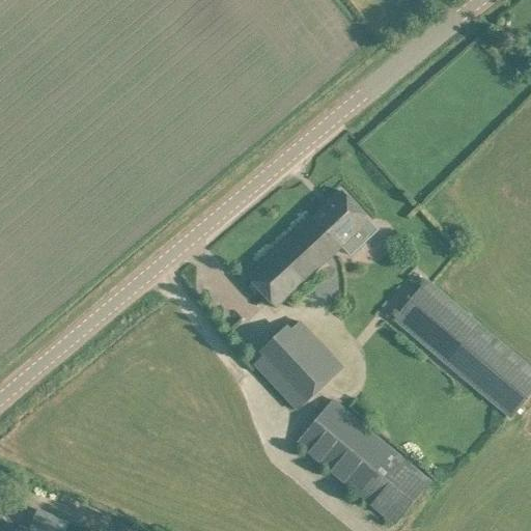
[(369,221),(357,206),(343,191),(249,278),(262,294),(276,307),(342,247),(350,254),(357,247),(361,243),(354,235),(369,221)]
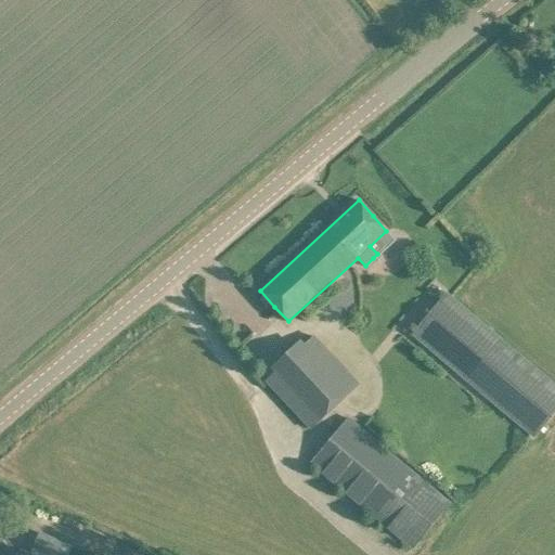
[(554,413),(554,385),(453,298),(448,294),(412,335),(533,439),(554,413)]
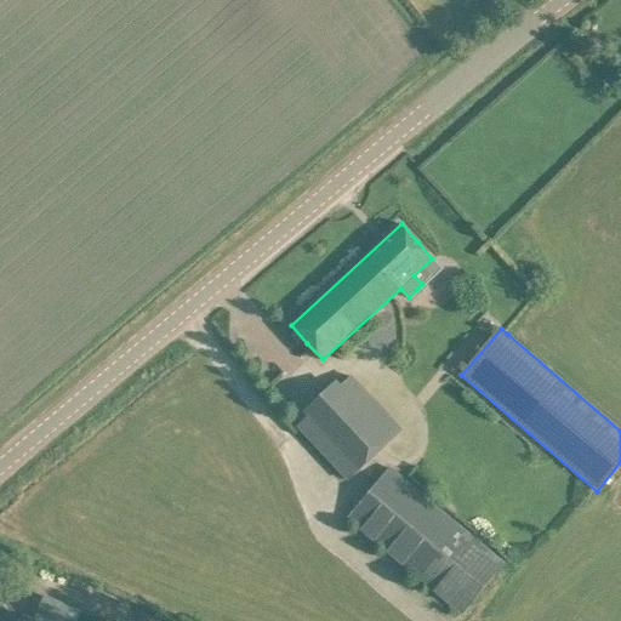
[(308,417),(298,426),(348,479),(391,440),(343,389),(354,379),(352,376),(342,385),(308,417)]
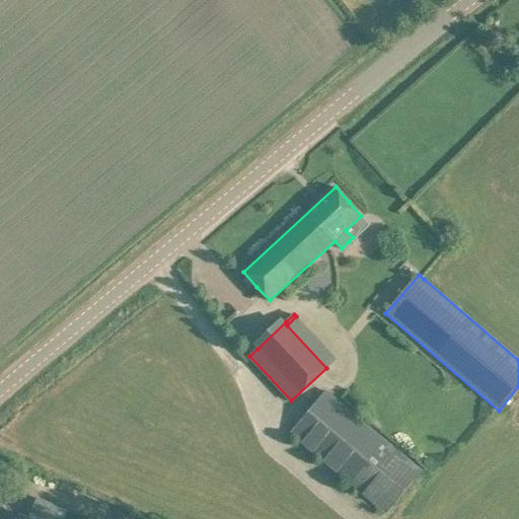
[(421,472),(386,442),(325,391),(292,432),(353,483),(387,512),(421,472)]
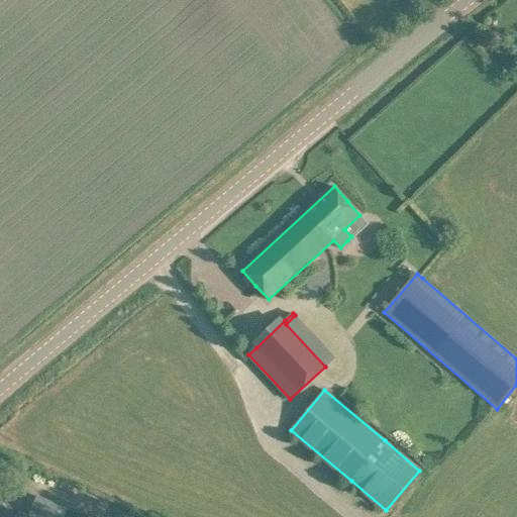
[(36,496),(33,505),(28,516),(64,516),(68,508),(36,496)]
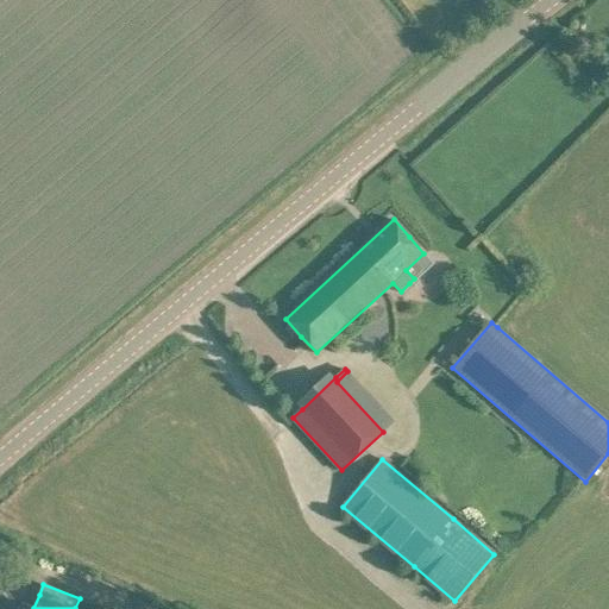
[(16,608),(1,591),(0,591),(0,608),(16,608)]
